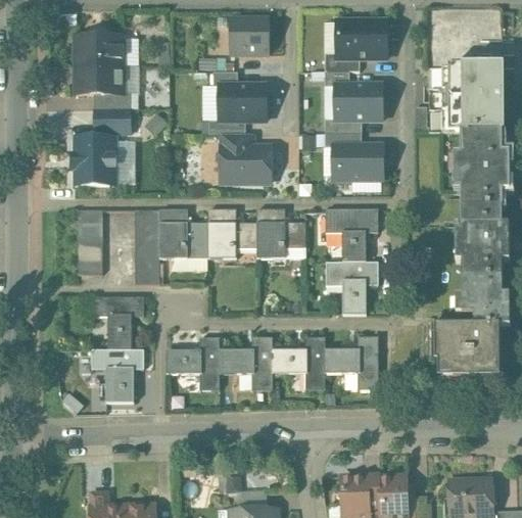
[(425,65),(441,65),(490,64),(490,51),(501,51),(500,6),(425,6),(425,65)]
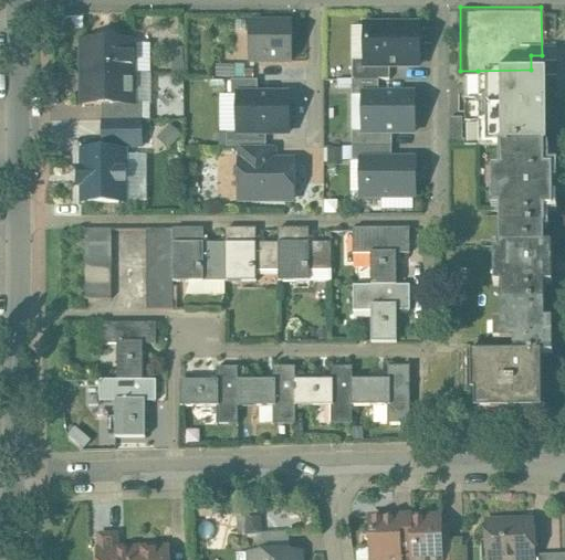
[(290,56),(290,23),(290,19),(249,19),(248,53),(249,55),(290,56)]
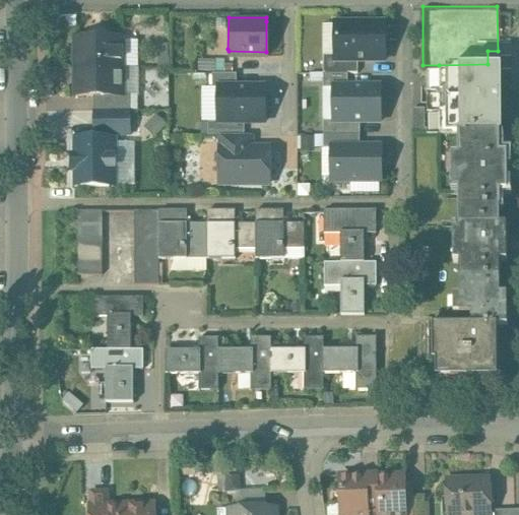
[(382,18),(334,18),(334,52),(334,57),(357,57),(383,57),(382,18)]
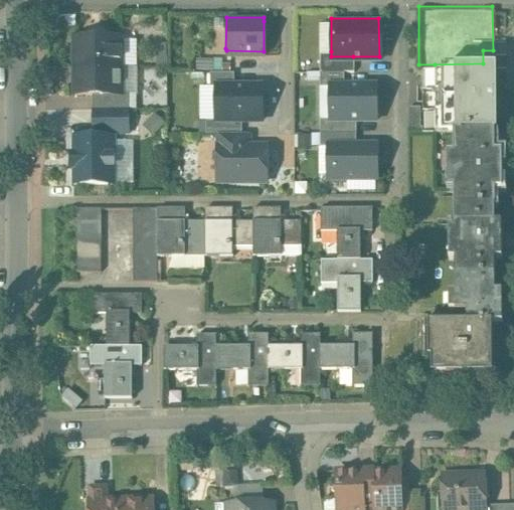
[(120,35),(71,35),(71,63),(120,63),(120,35)]
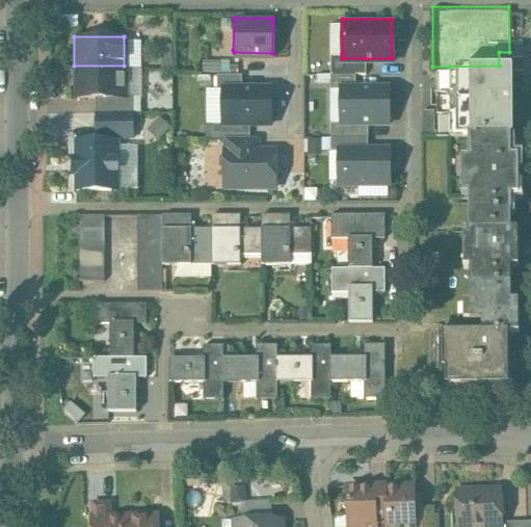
[(342,58),(342,53),(329,53),(329,71),(354,71),(365,71),(365,58),(342,58)]
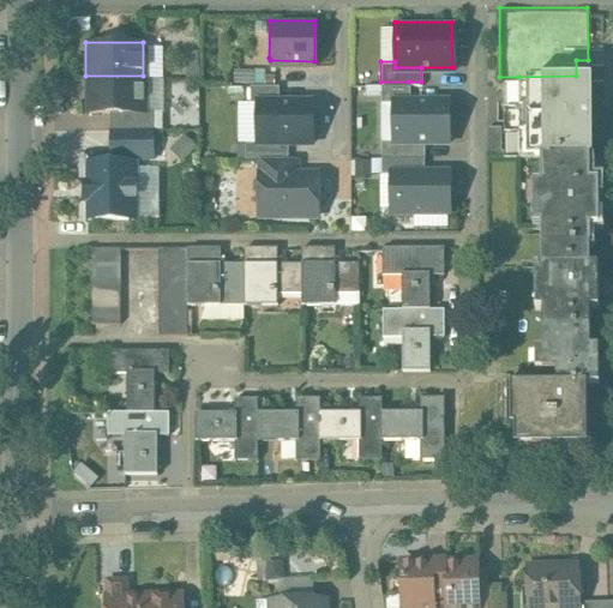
[(144,108),(143,76),(85,76),(85,108),(109,108),(144,108)]
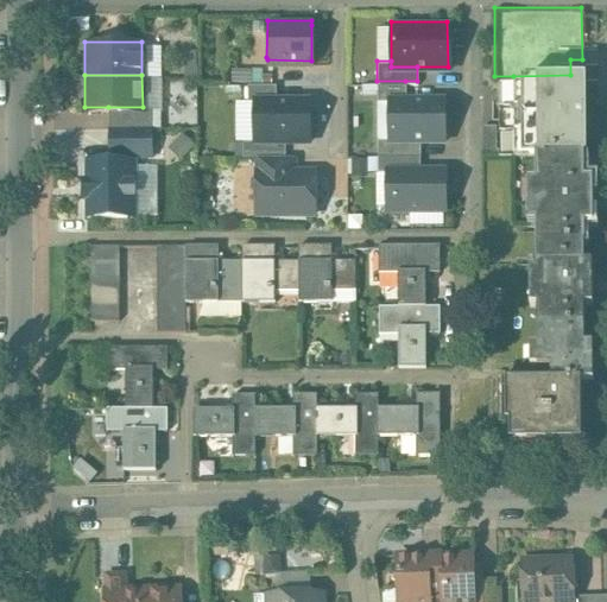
[(585,107),(585,75),(570,75),(513,76),(513,152),(536,151),(582,151),(586,151),(585,119),(588,119),(588,107),(585,107)]
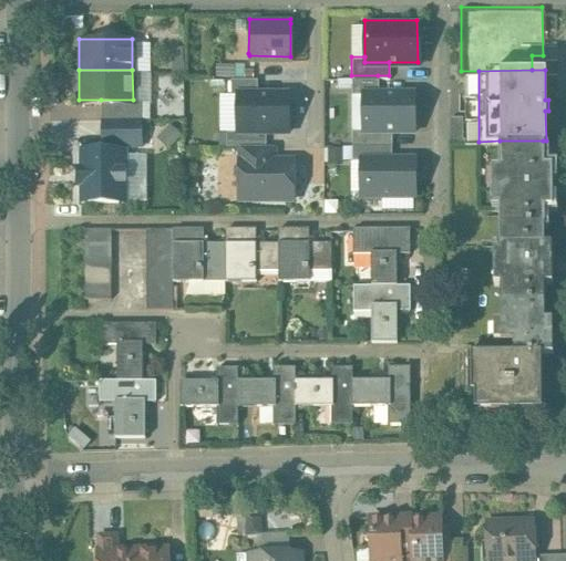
[(256,90),(256,75),(229,75),(229,90),(237,90),(256,90)]
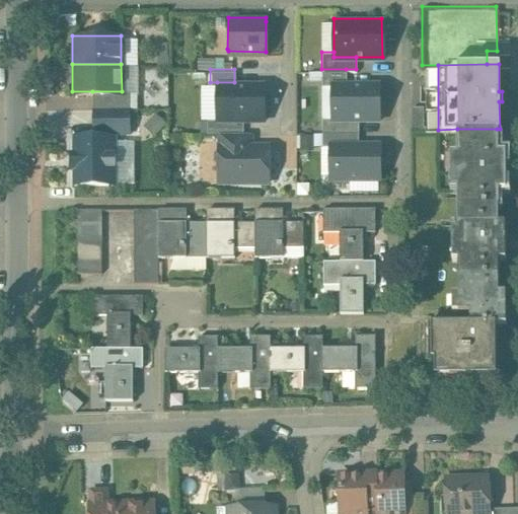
[(346,82),(346,69),(321,69),(321,83),(331,83),(331,82),(346,82)]
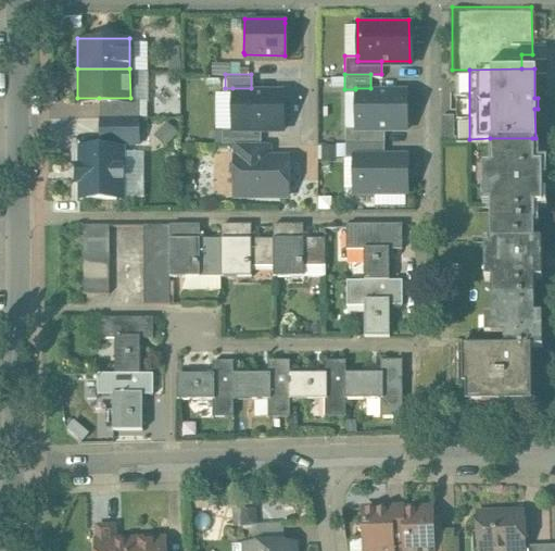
[(260,126),(281,126),(281,88),(251,88),(232,88),(232,126),(260,126)]
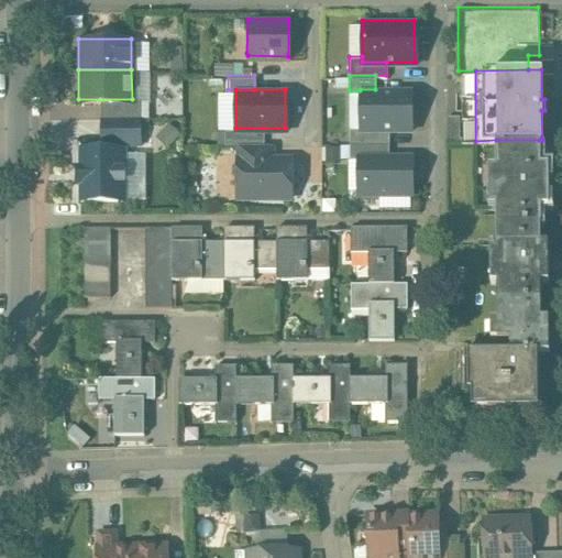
[(360,89),(360,90),(349,90),(349,127),(360,127),(360,128),(388,128),(410,128),(410,89),(375,89),(360,89)]
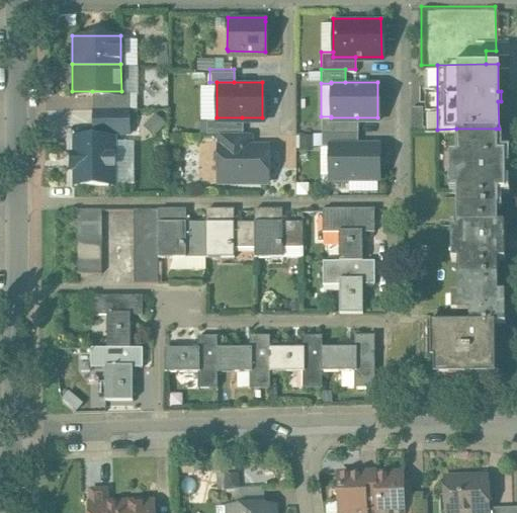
[(92,91),(92,106),(128,106),(128,91),(121,91),(92,91)]
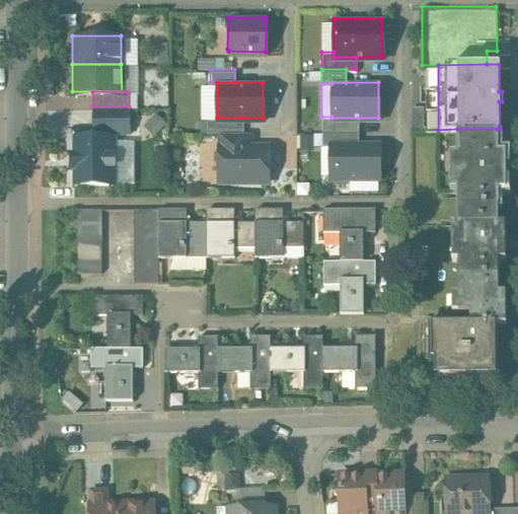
[(411,129),(417,129),(423,129),(422,104),(416,104),(411,104),(411,129)]
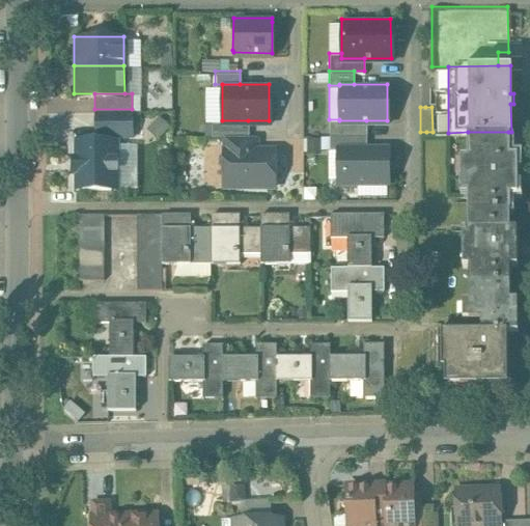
[(132,133),(132,109),(94,109),(95,133),(132,133)]
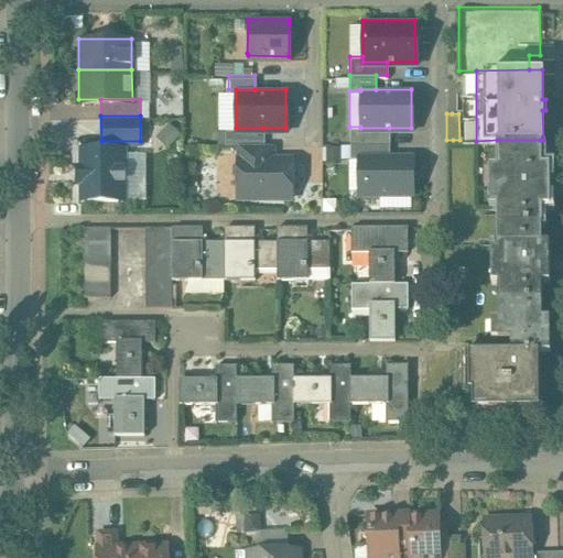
[(360,128),(360,127),(349,127),(349,142),(389,142),(389,128),(360,128)]
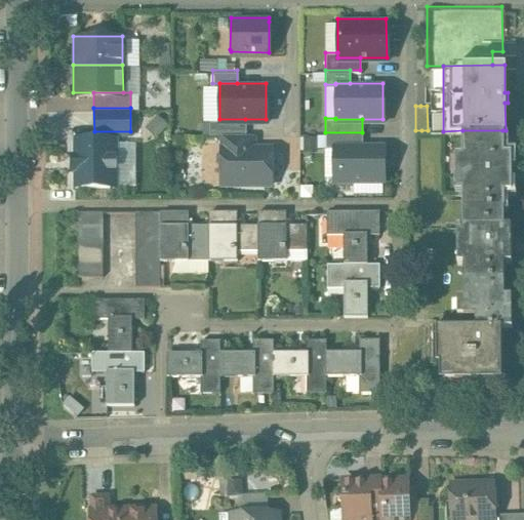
[(222,132),(245,132),(245,119),(219,119),(209,119),(209,132),(222,132)]
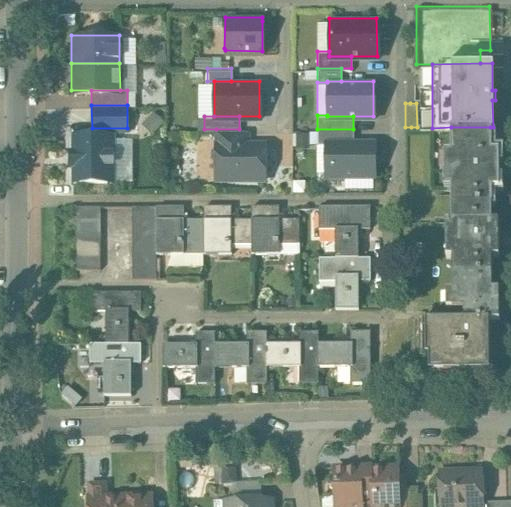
[(491,185),(498,185),(497,149),(490,149),(490,127),(451,127),(451,150),(444,150),(445,186),(451,186),(451,202),(491,202),(491,185)]
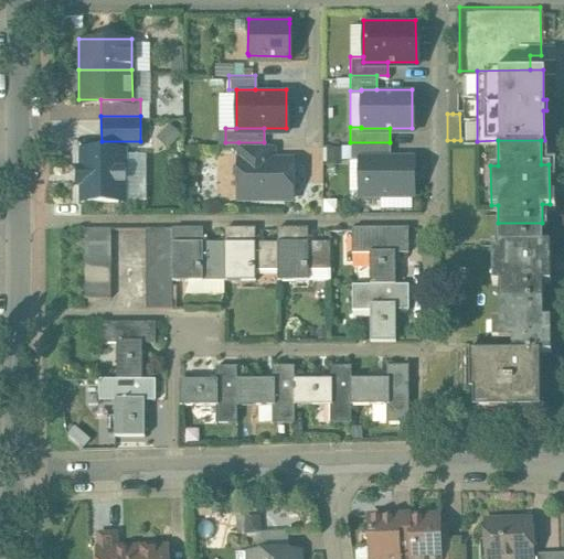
[(264,142),(238,142),(238,158),(272,158),(272,142),(264,142)]
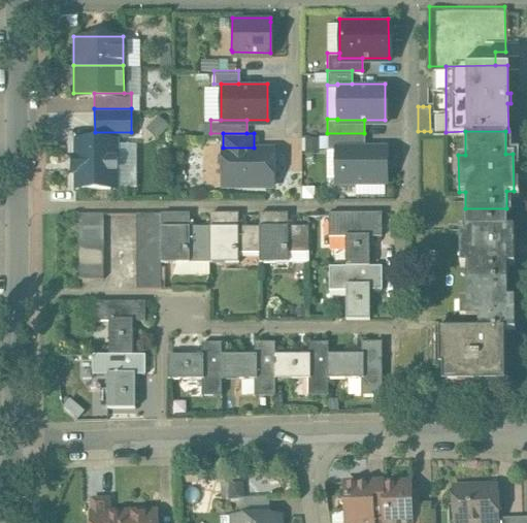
[(364,133),(327,133),(327,145),(335,145),(364,145),(364,133)]
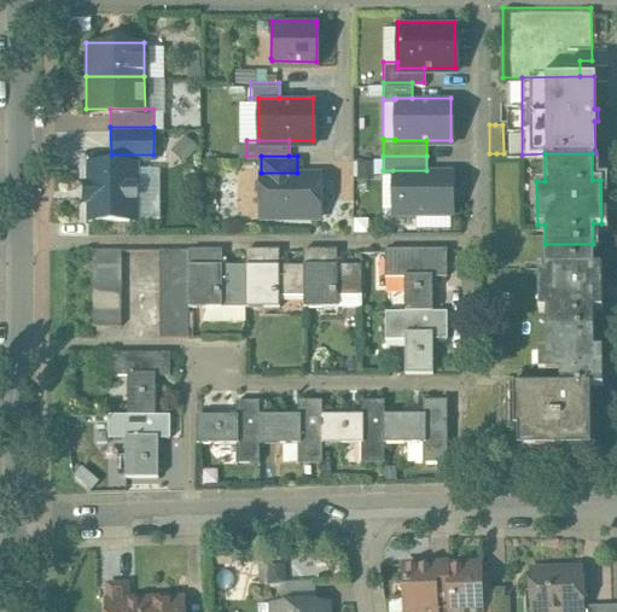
[(134,162),(129,161),(128,161),(87,162),(86,179),(80,180),(80,198),(86,198),(87,216),(133,216),(134,216),(134,162)]
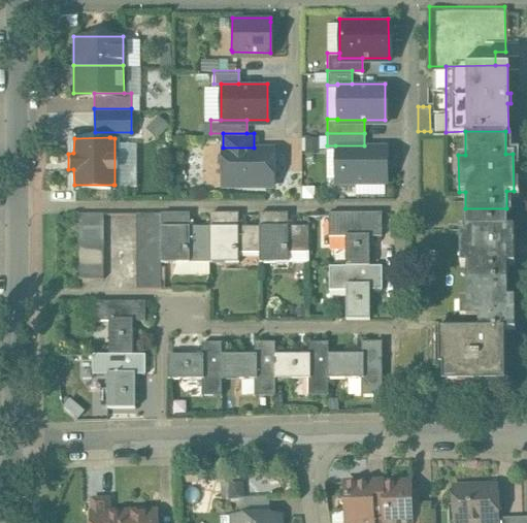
[(335,180),(385,180),(385,145),(364,145),(335,145),(335,180)]
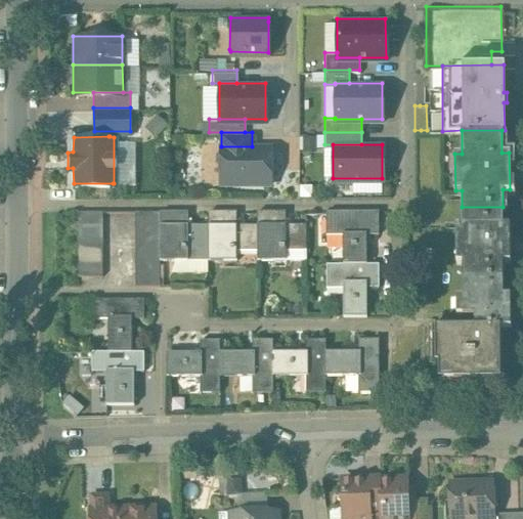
[(221,180),(269,180),(269,146),(252,146),(221,146),(221,149),(217,153),(217,157),(217,159),(221,163),(221,180)]
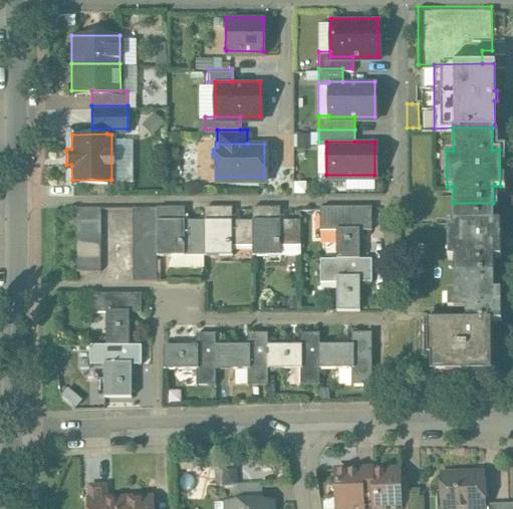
[(454,256),(454,273),(493,272),(493,256),(500,256),(500,219),(493,219),(493,203),(453,203),(453,220),(449,220),(449,256),(454,256)]
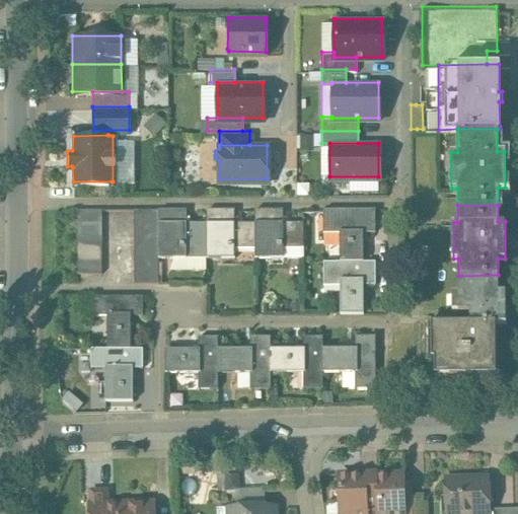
[(77,206),(77,219),(101,219),(101,207),(77,206)]
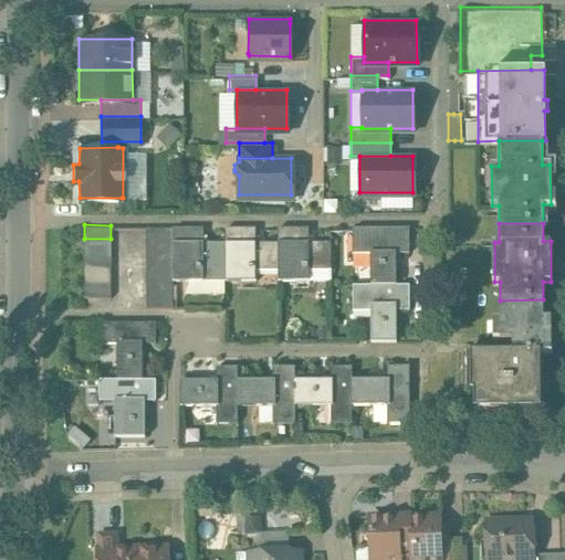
[(146,224),(146,238),(173,238),(173,224),(146,224)]
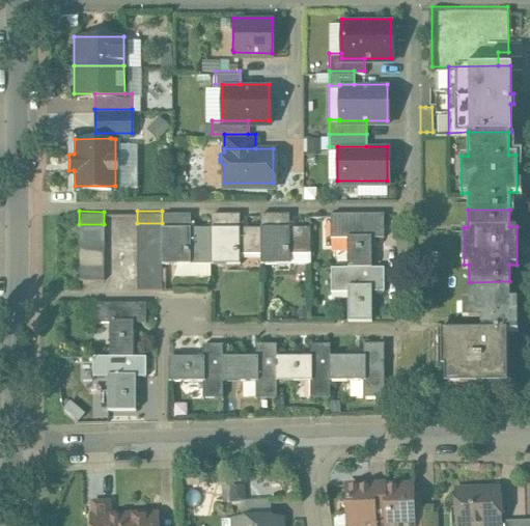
[(162,249),(162,261),(211,261),(211,224),(191,224),(191,211),(162,211),(162,223),(162,237),(162,249)]
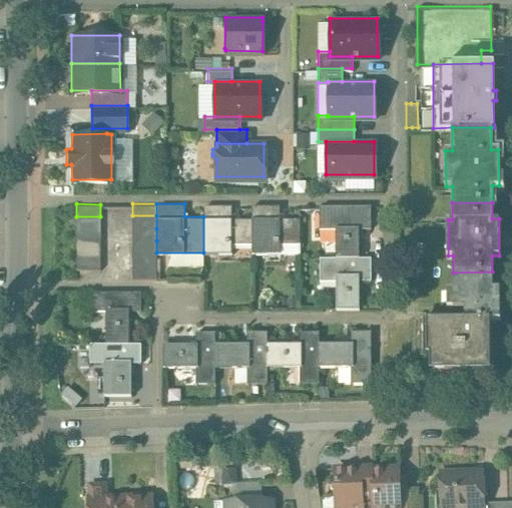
[(251,217),(230,217),(230,203),(203,203),(203,216),(203,252),(231,252),(231,241),(251,241),(251,217)]
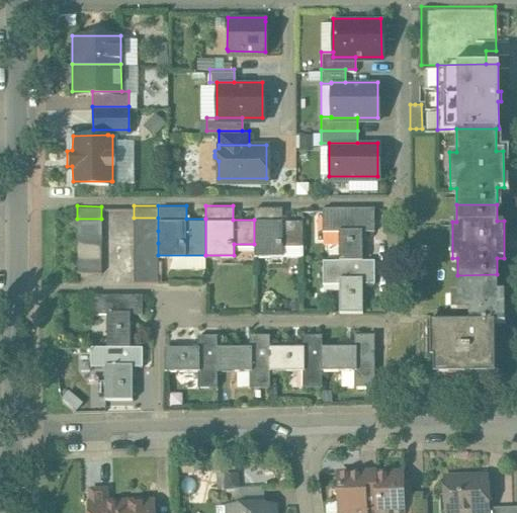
[(281,220),(281,205),(254,205),(254,220),(254,244),(254,254),(281,254),(281,244),(303,244),(303,220),(281,220)]
